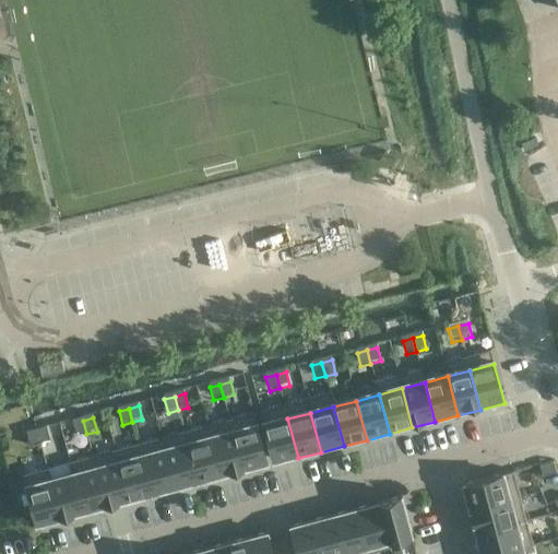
[(287,419),(264,425),(274,464),(298,458),(287,419)]
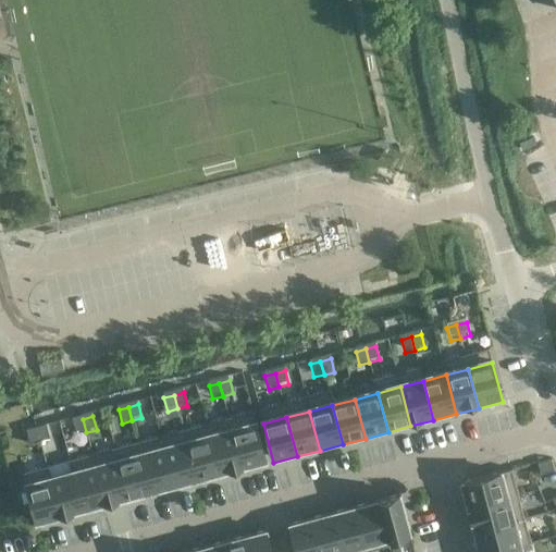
[(86,432),(83,419),(73,421),(76,436),(86,432)]
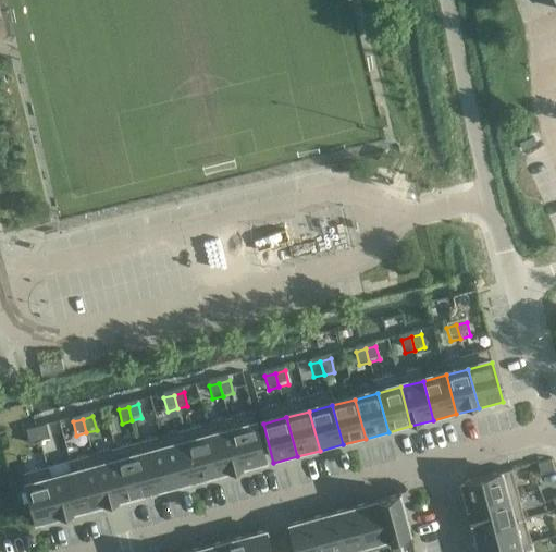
[(232,432),(243,471),(267,465),(256,426),(232,432)]
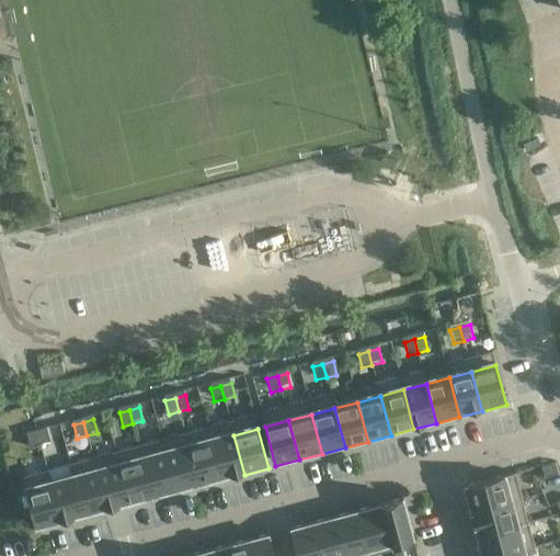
[(48,432),(37,434),(42,447),(52,445),(48,432)]
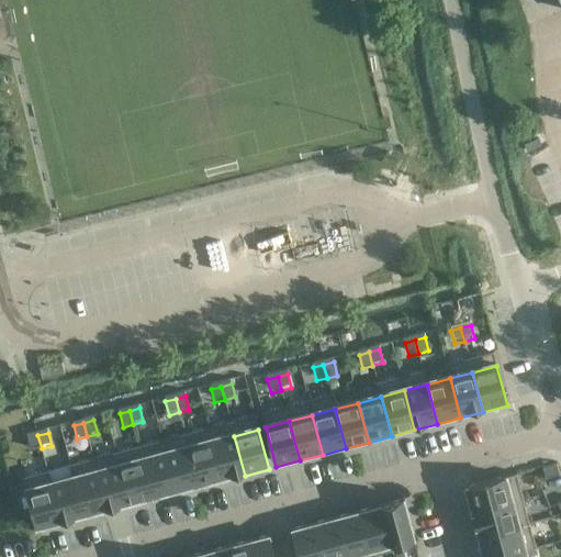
[(37,435),(27,438),(31,452),(42,448),(37,435)]
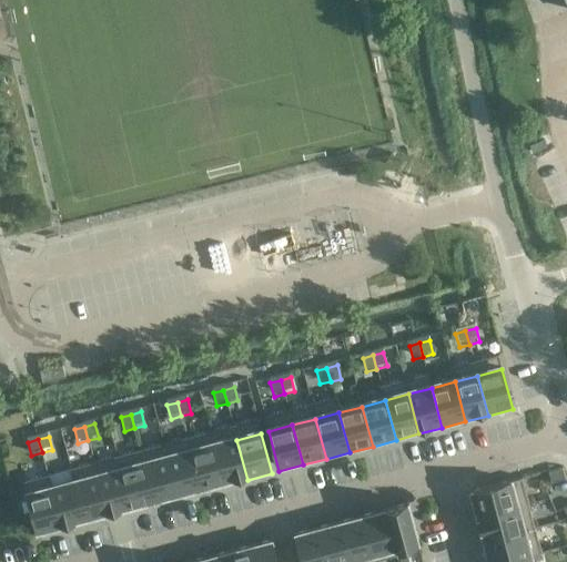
[(236,440),(213,446),(224,486),(247,480),(236,440)]
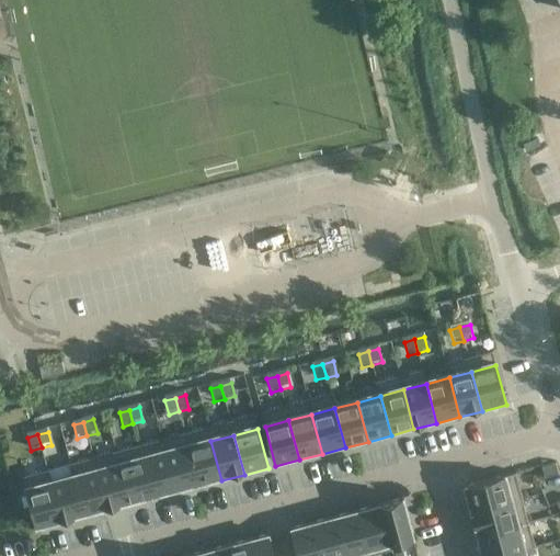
[(198,487),(221,480),(210,441),(189,447),(198,487)]
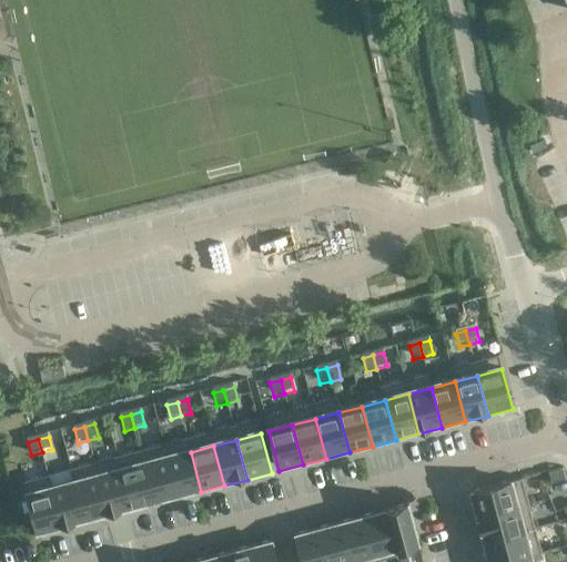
[(191,452),(168,458),(178,498),(201,492),(191,452)]
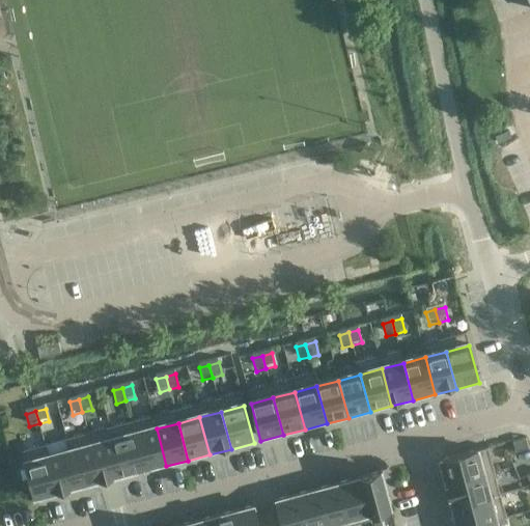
[(135,435),(144,472),(166,466),(157,428),(135,435)]
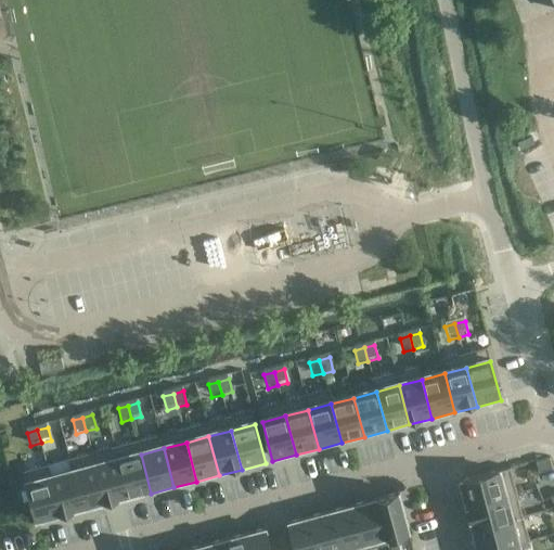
[(141,455),(118,461),(129,500),(151,494),(141,455)]
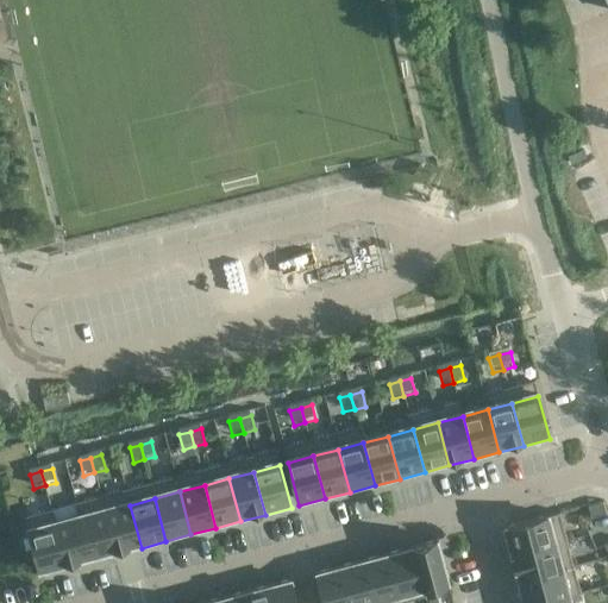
[(130,506),(105,512),(117,554),(142,548),(130,506)]
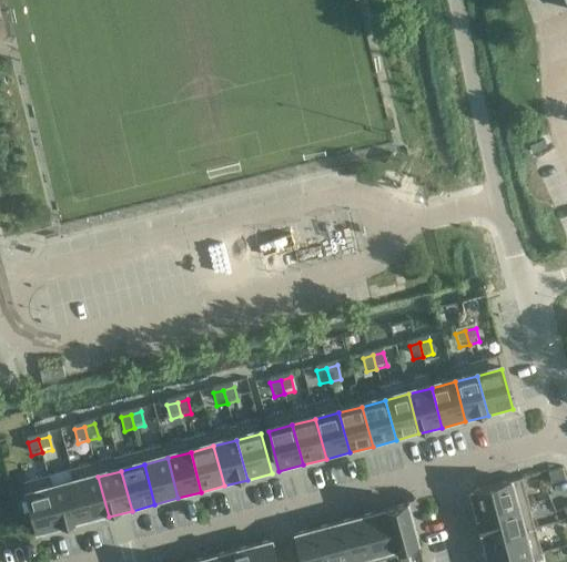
[(566,483),(563,473),(549,477),(552,487),(566,483)]
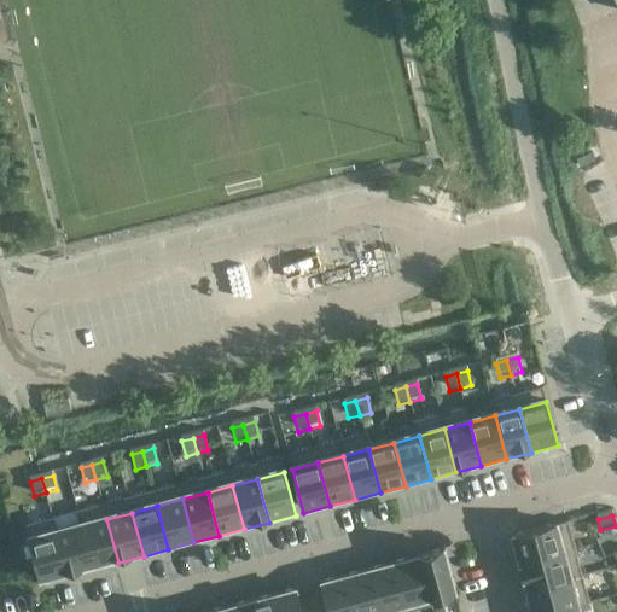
[(93,570),(118,563),(106,519),(81,526),(93,570)]
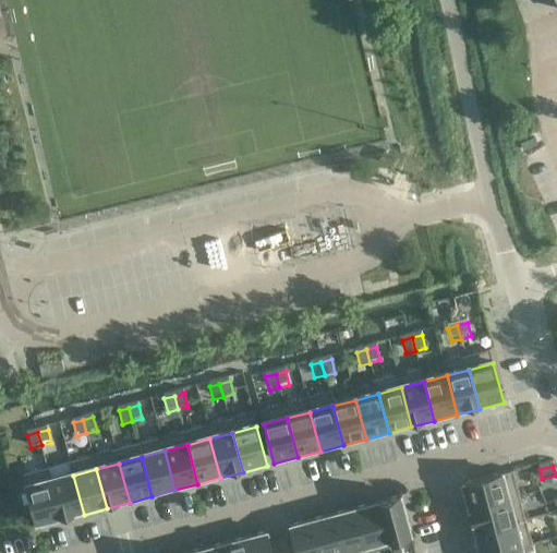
[(470,513),(520,500),(513,475),(462,489),(470,513)]
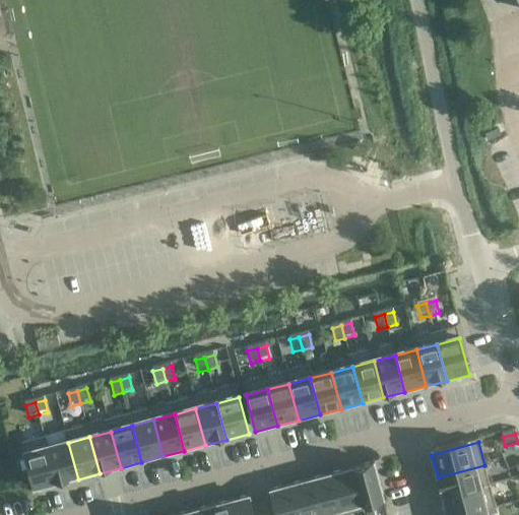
[(68,443),(47,448),(57,485),(78,479),(68,443)]
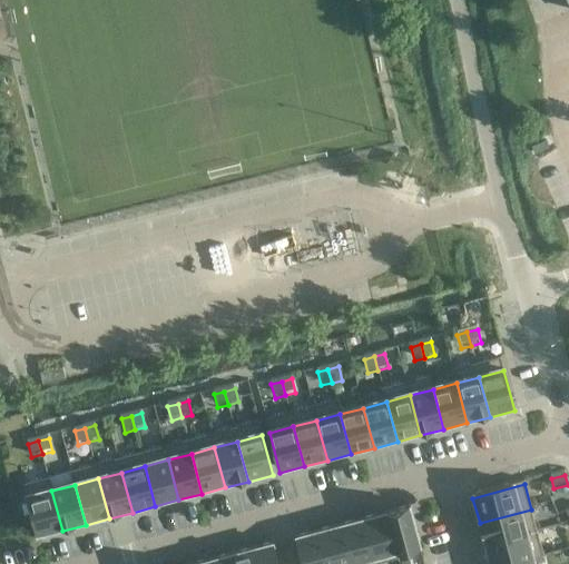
[(62,531),(51,491),(27,497),(38,537),(62,531)]
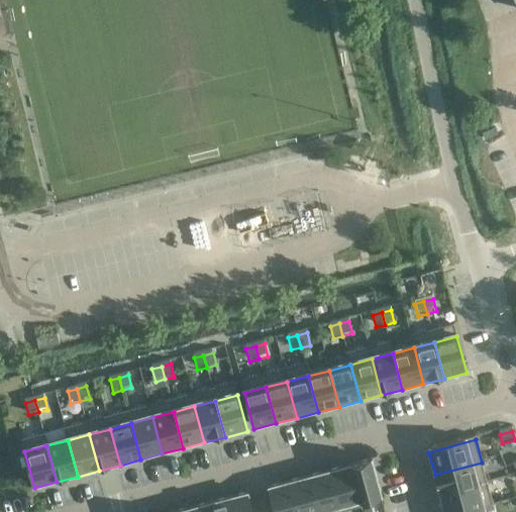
[(435,475),(440,498),(488,485),(482,463),(435,475)]
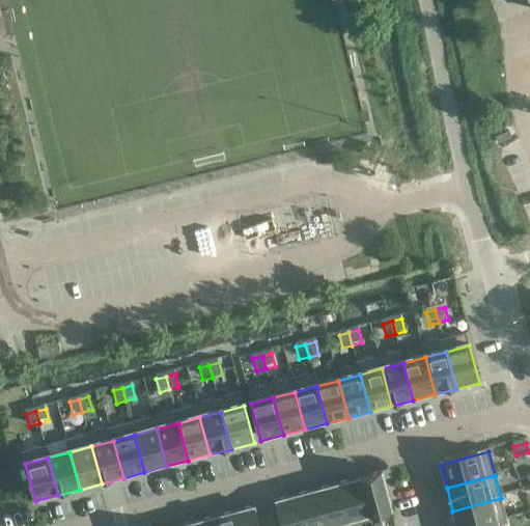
[(369,518),(370,518),(391,511),(382,476),(360,481),(369,518)]
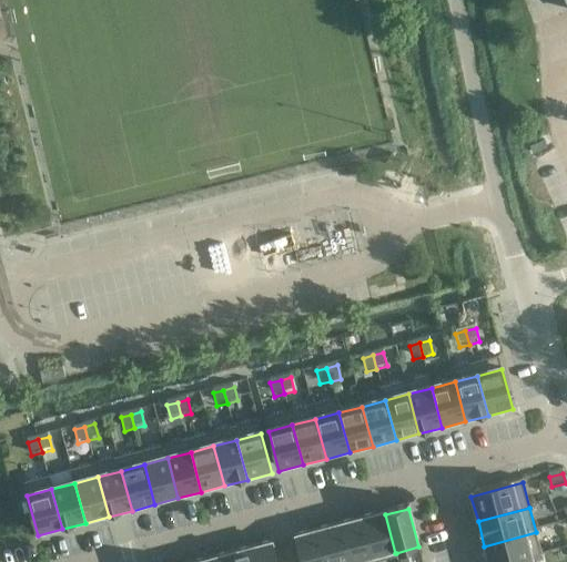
[(385,514),(363,520),(374,559),(373,560),(373,561),(385,561),(397,558),(396,553),(395,553),(385,514)]
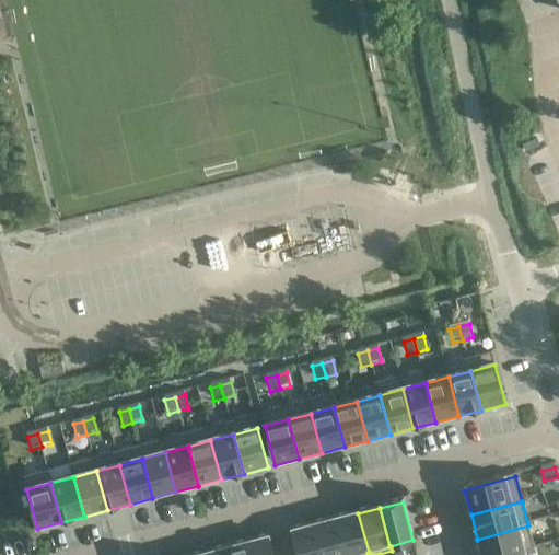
[(358,513),(337,520),(346,554),(362,554),(368,553),(369,552),(358,513)]
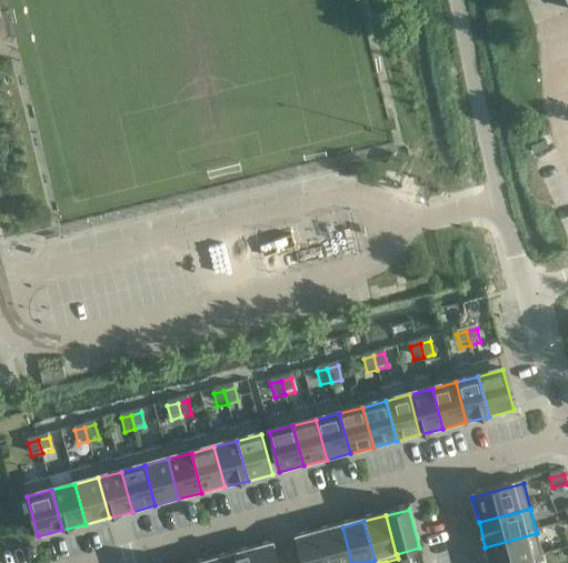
[(342,528),(320,533),(328,562),(351,562),(342,528)]
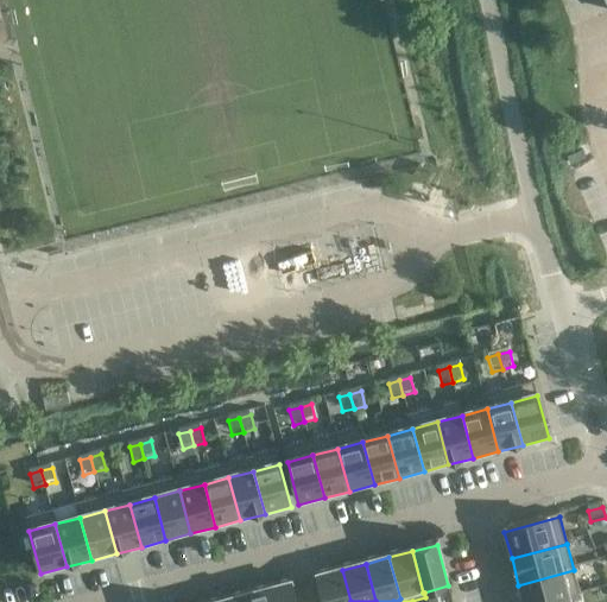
[(351,601),(342,570),(317,577),(323,601),(351,601)]
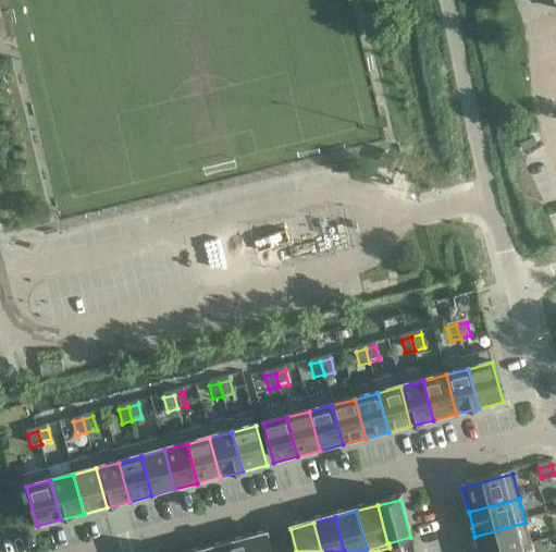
[(532,548),(526,523),(474,537),(479,551),(517,551),(521,550),(522,551),(532,548)]
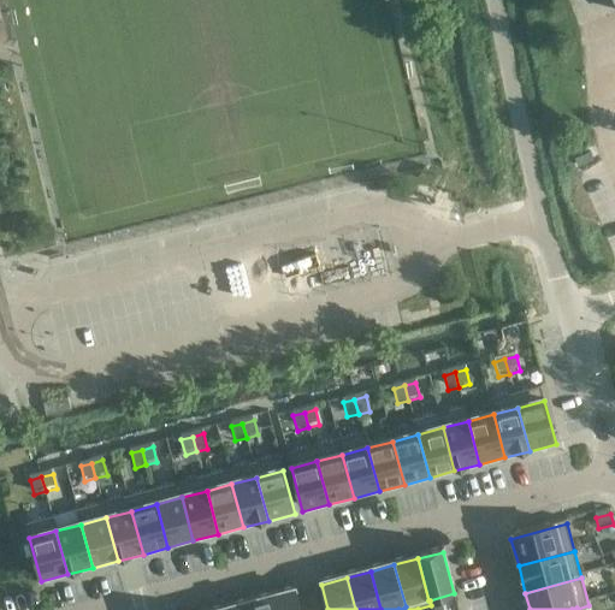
[(300,609),(295,591),(270,598),(273,609),(300,609)]
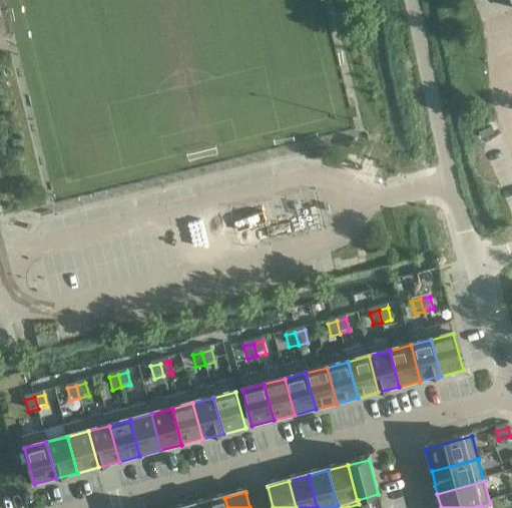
[(227,507),(224,498),(205,503),(206,507),(227,507)]
